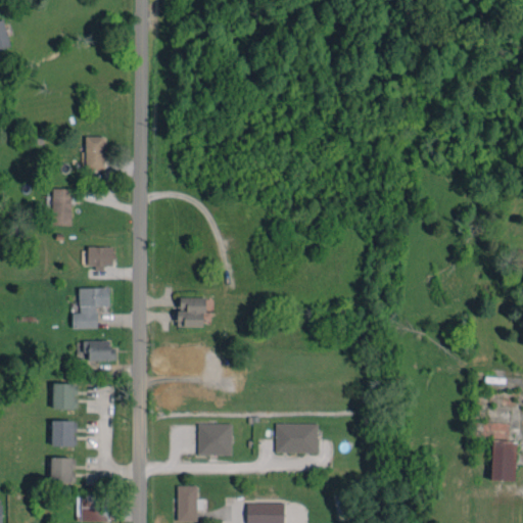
[(0,18),(0,48),(10,45),(2,18),(0,18)]
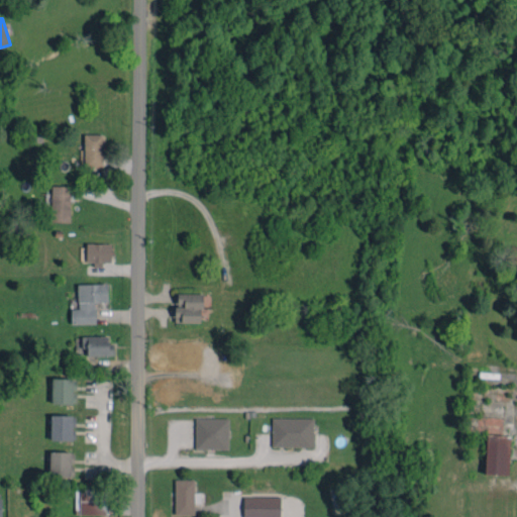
[(104,134),(85,133),(84,167),(103,168),(104,134)]
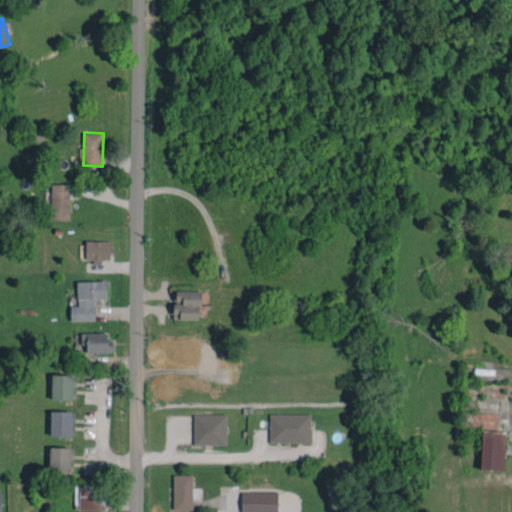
[(69,220),(70,184),(51,184),(50,219),(69,220)]
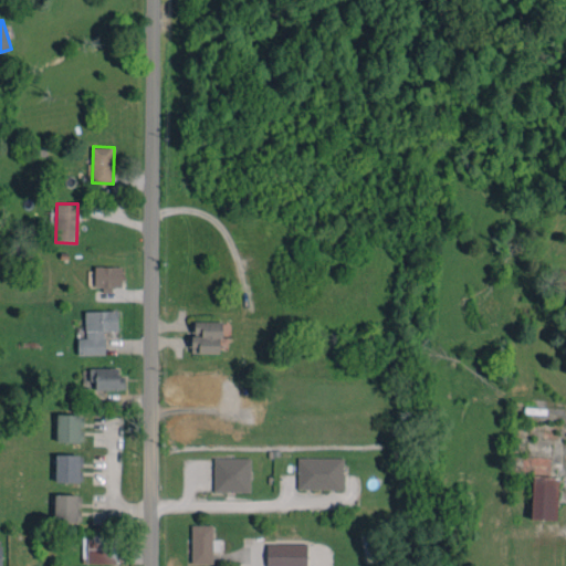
[(95,289),(122,289),(122,266),(95,266),(95,289)]
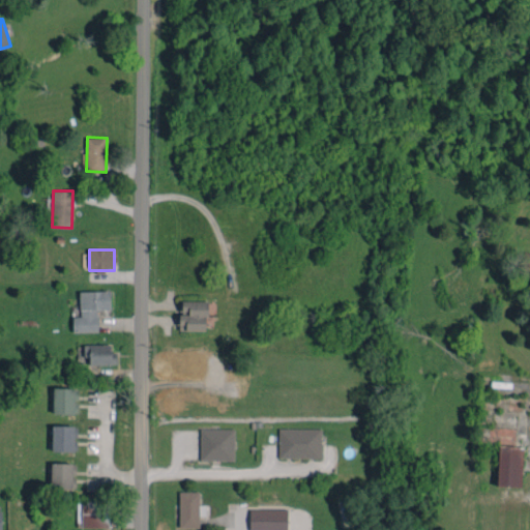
[(529,252),(525,252),(520,271),(529,273),(529,252)]
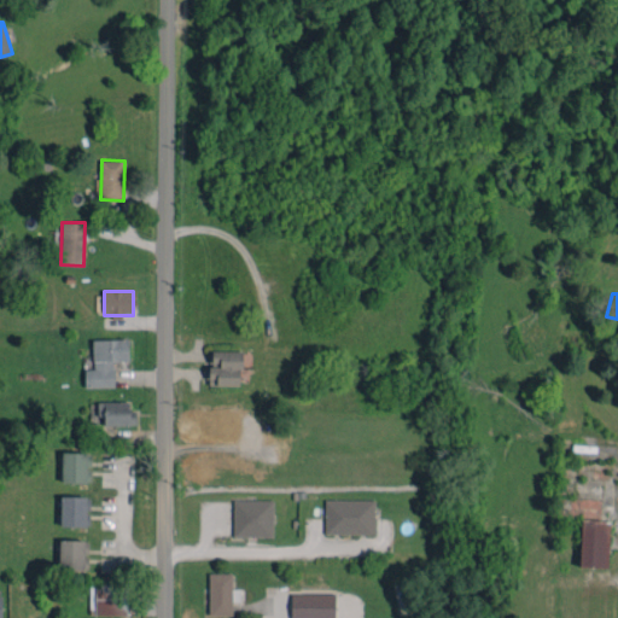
[(85,386),(115,386),(114,361),(129,360),(128,338),(92,339),(93,368),(85,368),(85,386)]
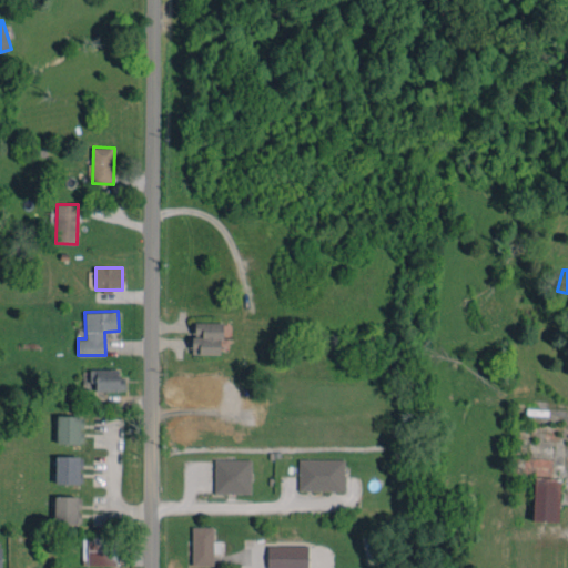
[(221,354),(222,323),(195,322),(194,337),(192,337),(192,354),(221,354)]
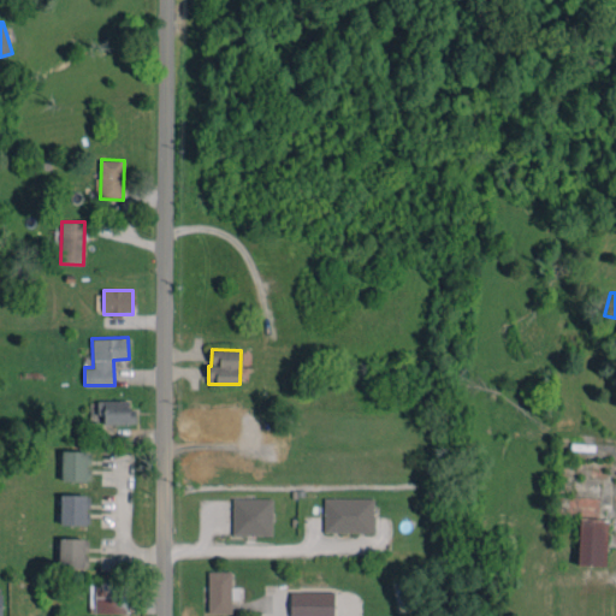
[(98,401),(98,414),(104,414),(104,424),(135,424),(135,409),(129,409),(129,400),(98,401)]
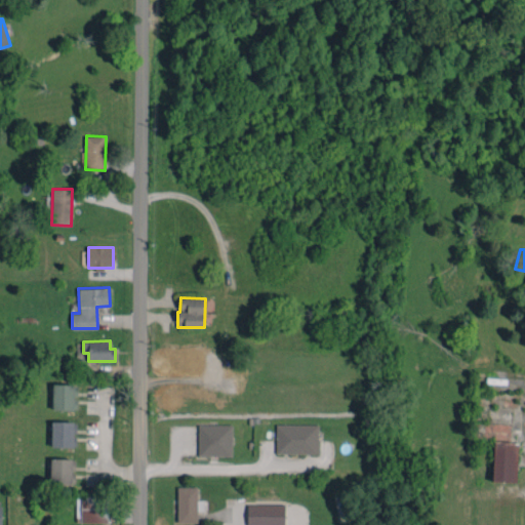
[(212,349),(176,349),(177,367),(212,367),(212,349)]
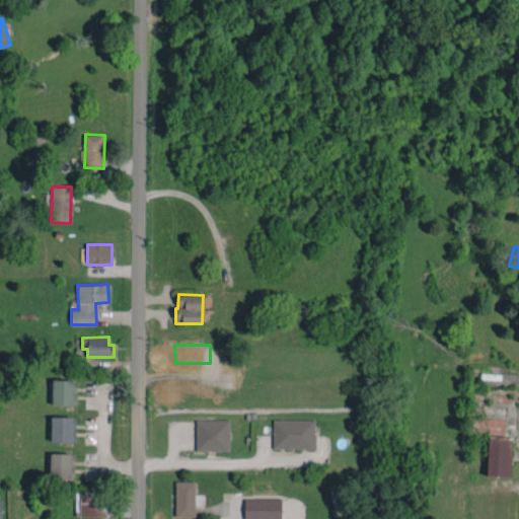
[(75,380),(52,379),(52,404),(75,405),(75,380)]
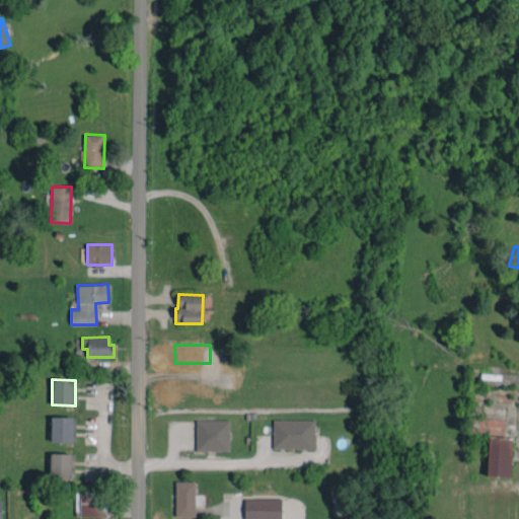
[(51,441),(75,442),(75,417),(51,417),(51,441)]
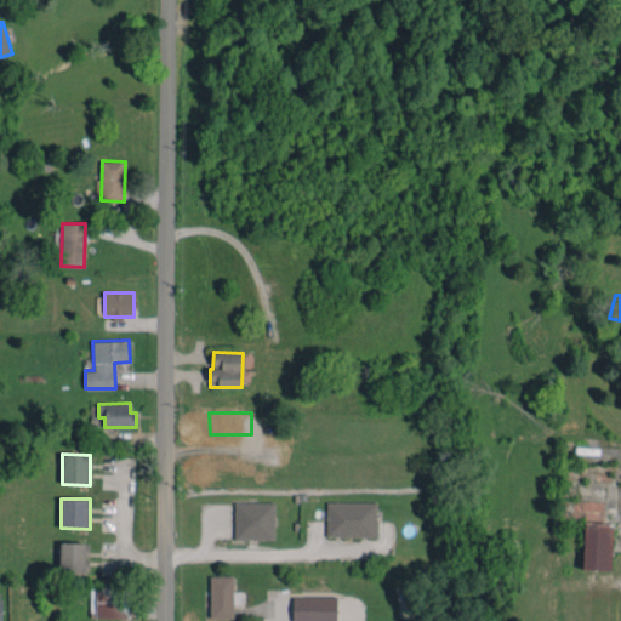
[(325,536),(376,536),(377,502),(326,501),(325,536)]
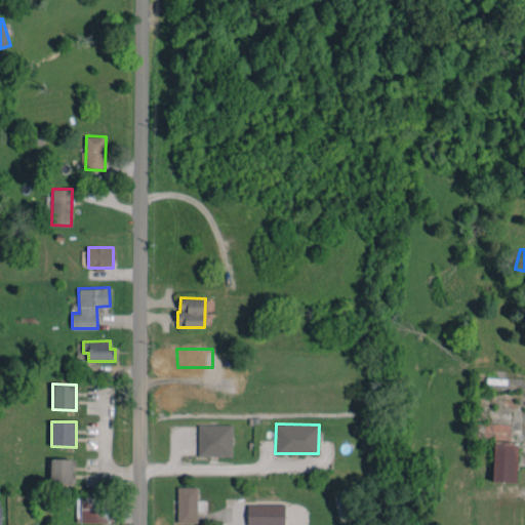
[(198,455),(232,456),(233,425),(198,425),(198,455)]
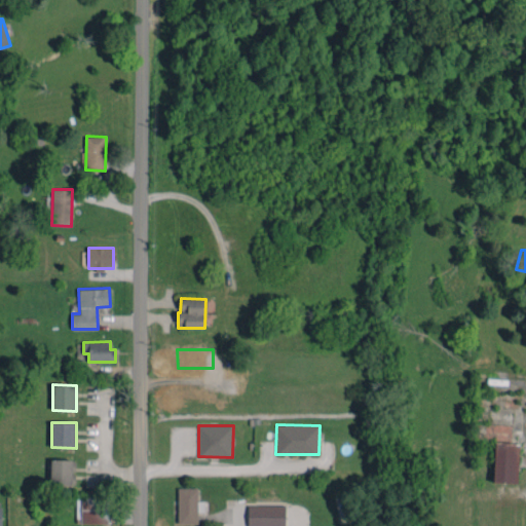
[(493,482),(518,483),(519,443),(494,442),(493,482)]
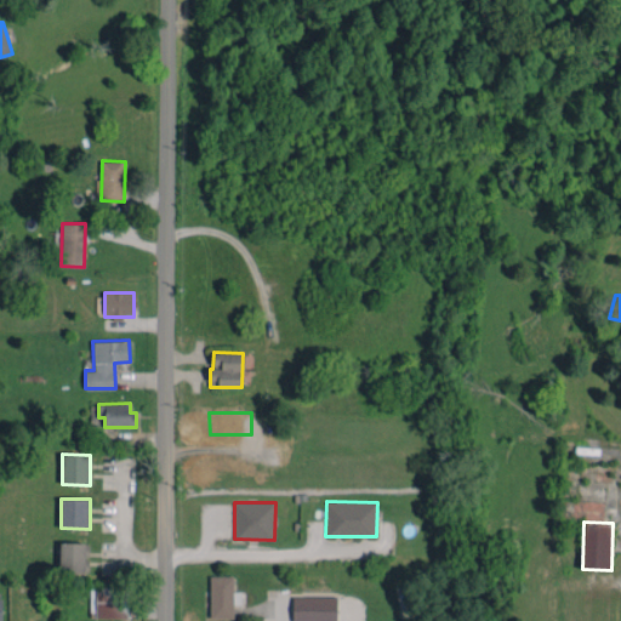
[(86,573),(86,543),(60,542),(60,571),(86,573)]
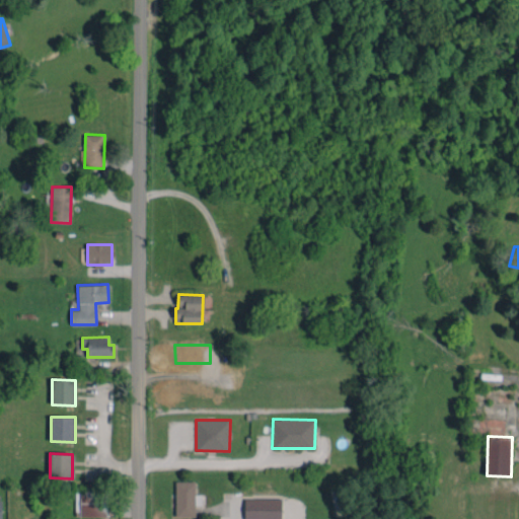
[(175,516),(196,516),(196,504),(201,504),(201,494),(195,494),(195,480),(175,480),(175,516)]
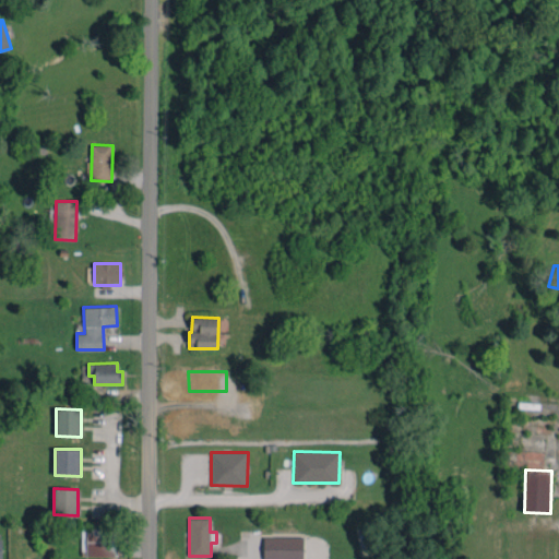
[(82,526),(81,556),(115,557),(115,526),(82,526)]
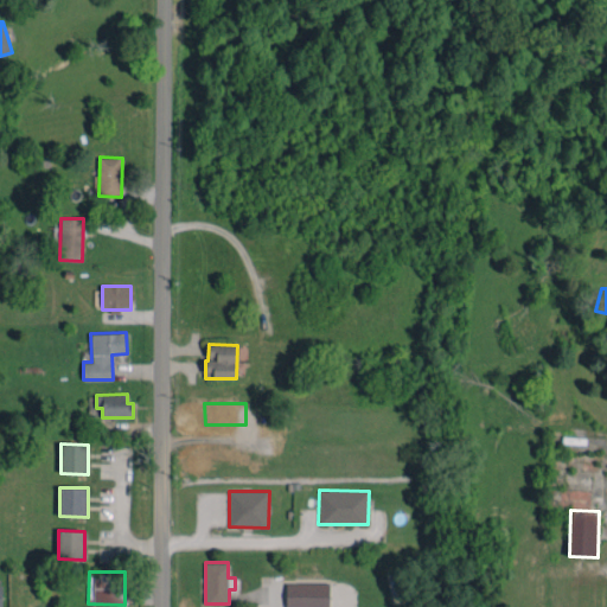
[(328,606),(328,583),(286,583),(286,606),(328,606)]
